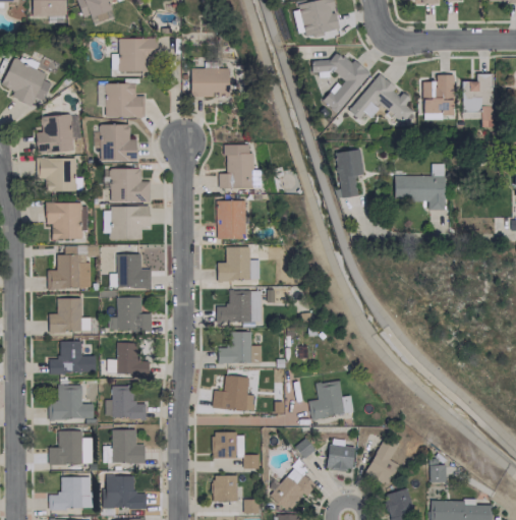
[(65,16),(65,0),(32,0),(33,16),(65,16)]
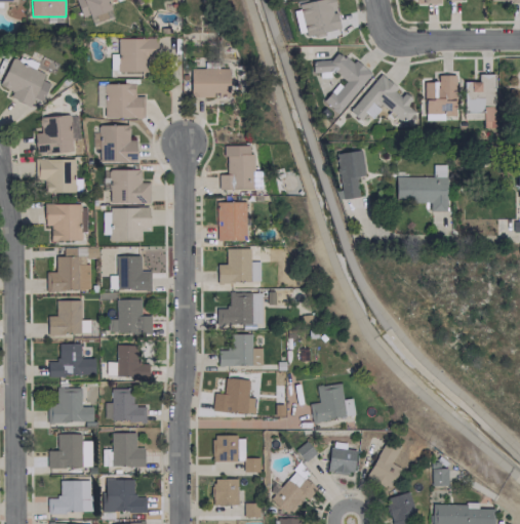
[(77,0),(85,18),(94,15),(98,25),(116,17),(109,0),(77,0)]
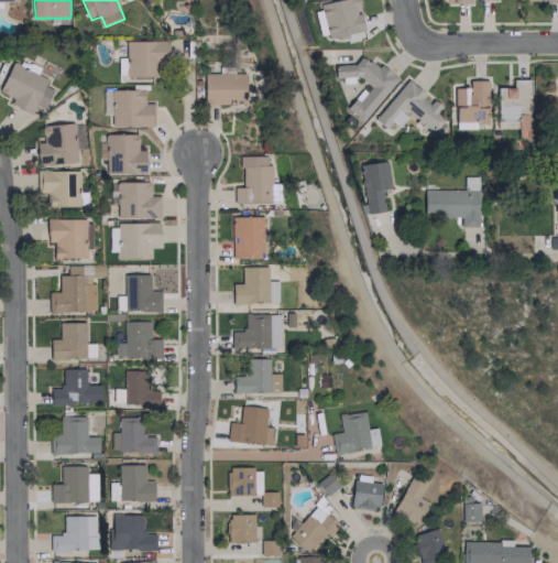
[(341,0),(324,3),(330,40),(367,33),(361,7),(363,7),(361,0),(341,0)]
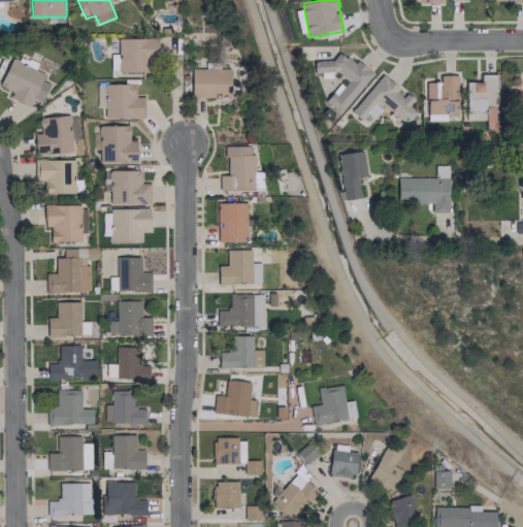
[(121,72),(152,73),(152,59),(160,59),(160,39),(122,38),(121,72)]
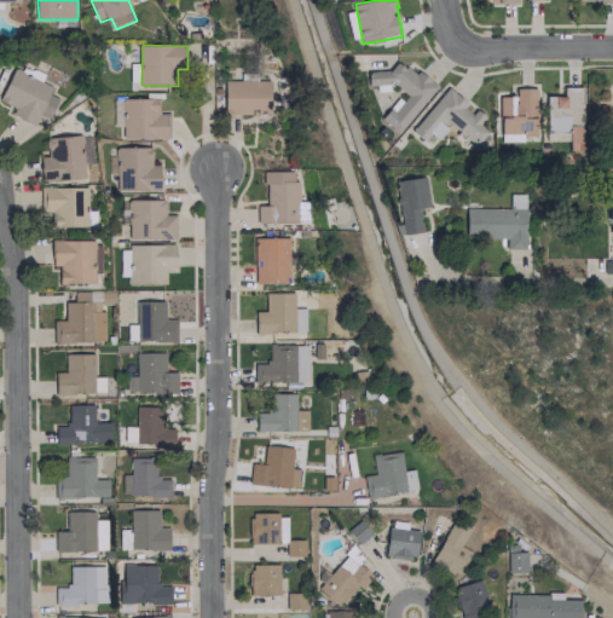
[(440,87),(421,70),(417,75),(399,61),(386,78),(380,74),(406,96),(385,121),(402,134),(440,87)]
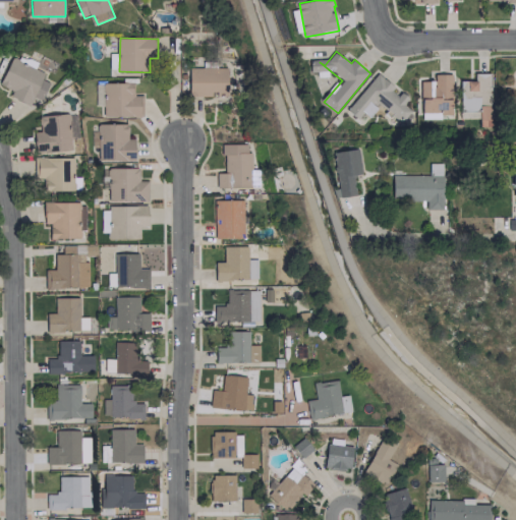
[(47,73),(14,57),(1,84),(15,92),(12,97),(32,107),(37,98),(44,101),(52,83),(45,79),(47,73)]
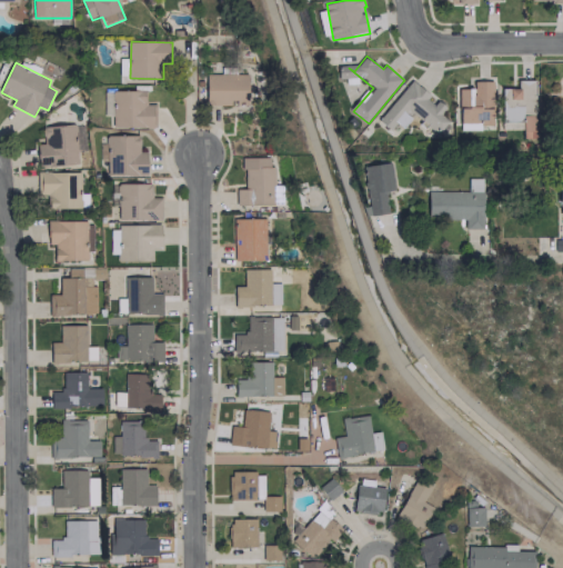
[(250,75),(209,75),(209,105),(250,105),(250,75)]
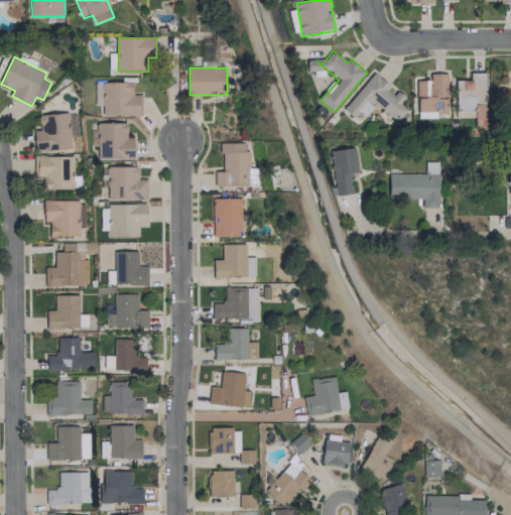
[(346,110),(357,119),(372,100),(399,121),(408,109),(402,104),(407,98),(399,92),(398,93),(375,74),(346,110)]
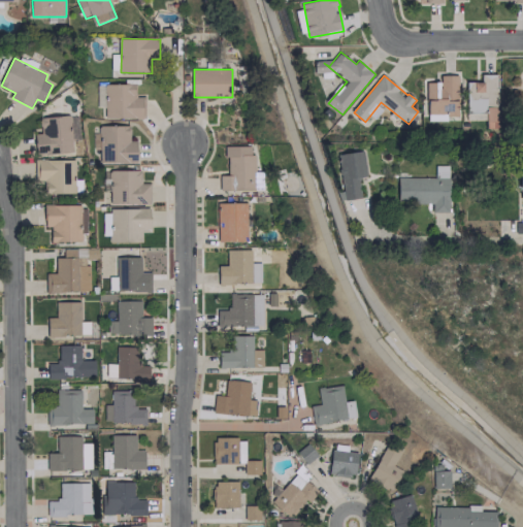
[(429,114),(460,114),(460,75),(443,75),(443,83),(429,83),(429,114)]
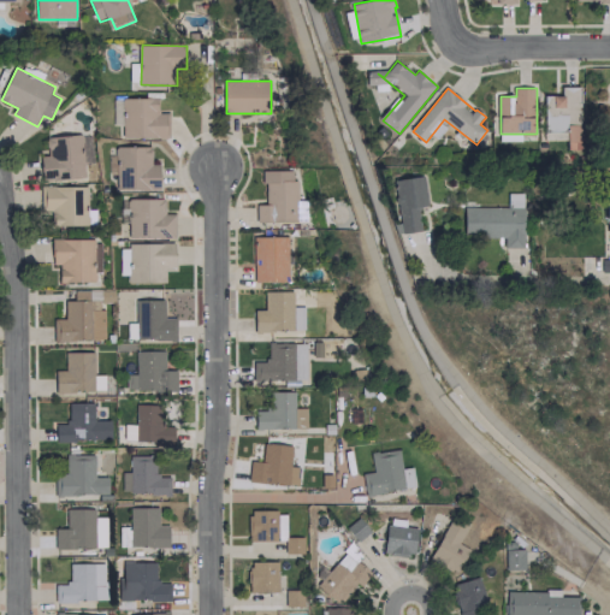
[(582,88),(566,88),(566,96),(546,96),(548,132),(569,132),(569,149),(584,149),(582,88)]
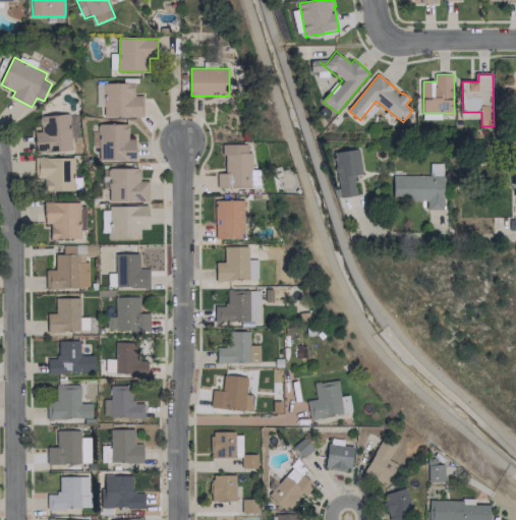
[(135,83),(106,83),(106,118),(145,117),(145,96),(136,97),(135,83)]
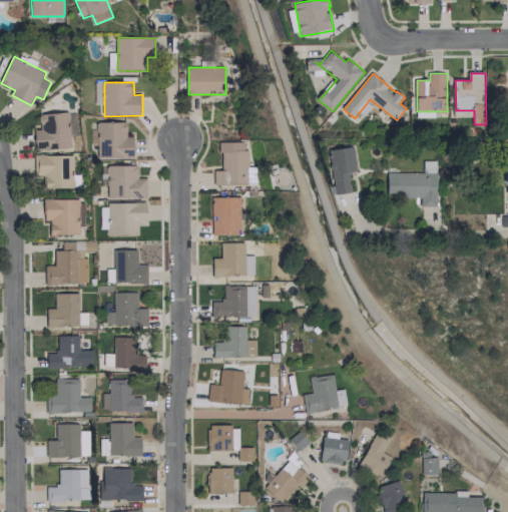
[(78,113),(41,114),(42,130),(37,130),(37,149),(73,148),(72,137),(79,136),(78,113)]
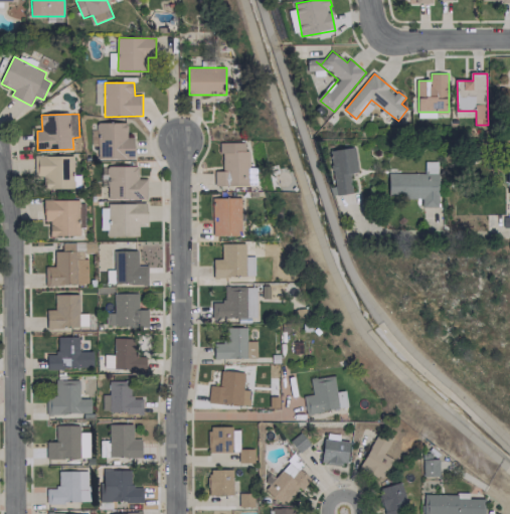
[(129,124),(100,123),(99,159),(135,160),(136,138),(129,138),(129,124)]
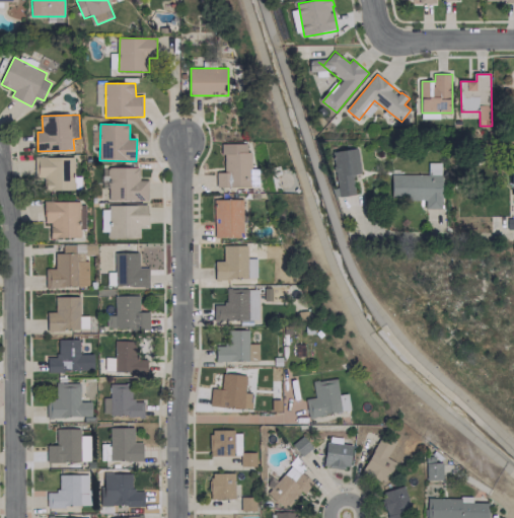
[(248,144),(224,144),(224,172),(218,172),(218,188),(252,188),(252,152),(248,152),(248,144)]
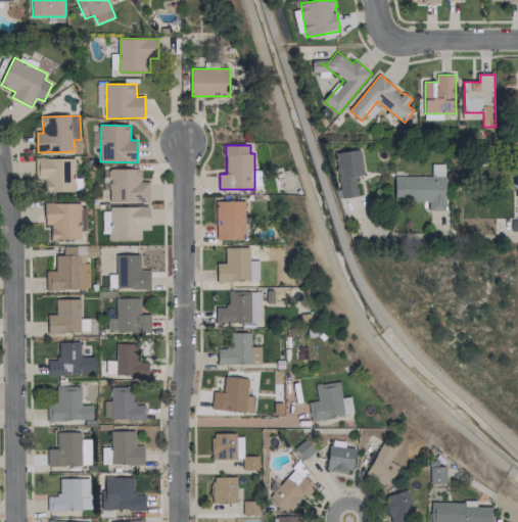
[(361,196),(358,177),(366,176),(362,149),(336,153),(341,190),(338,191),(339,199),(361,196)]
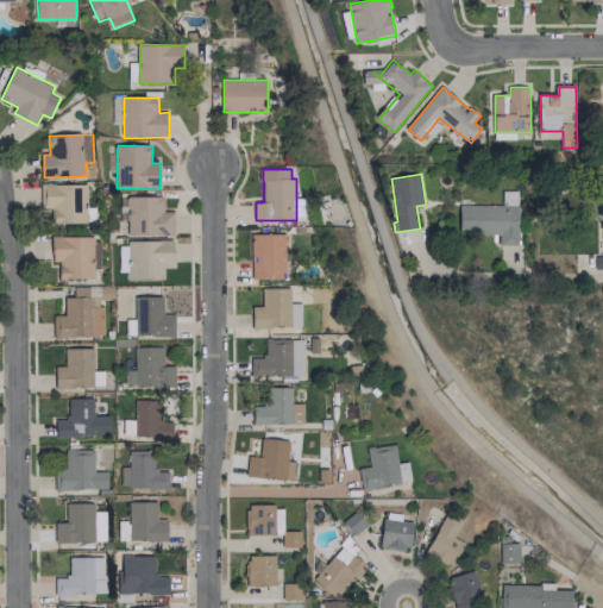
[(89,186),(45,185),(45,208),(55,208),(55,224),(89,224),(89,186)]
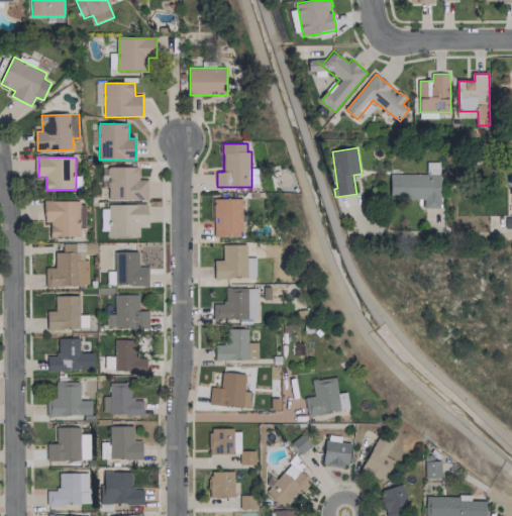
[(425,199),(426,209),(442,208),(441,163),(429,163),(429,174),(392,175),(392,199),(425,199)]
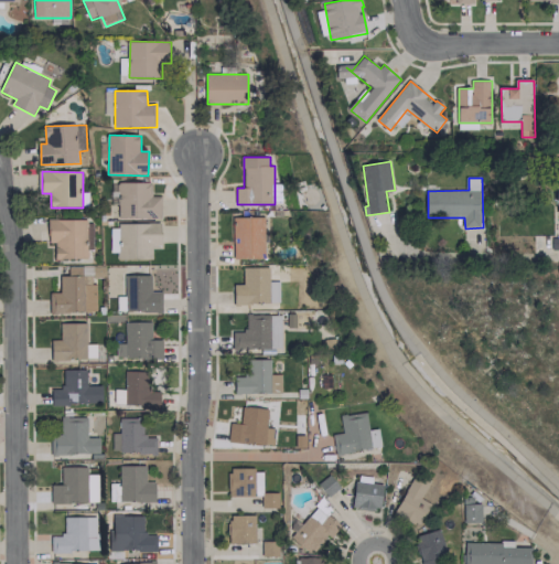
[(163,197),(153,197),(153,182),(119,182),(120,220),(163,220),(163,197)]
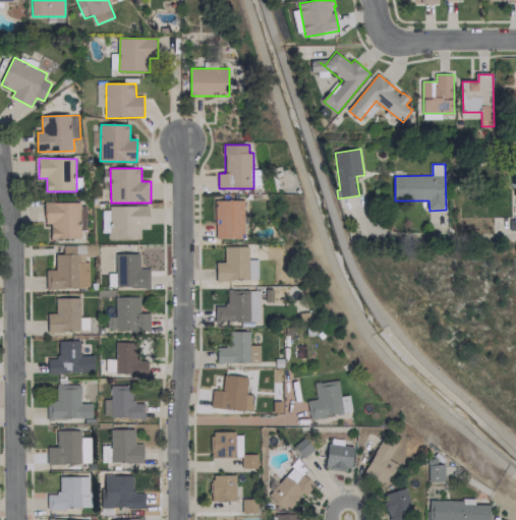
[(245,238),(245,200),(216,200),(217,239),(245,238)]
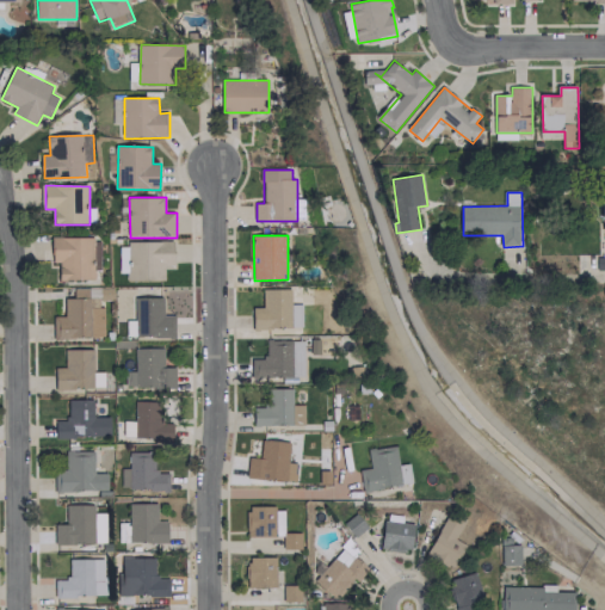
[(55,263),(61,263),(62,281),(102,281),(102,238),(54,239),(55,263)]
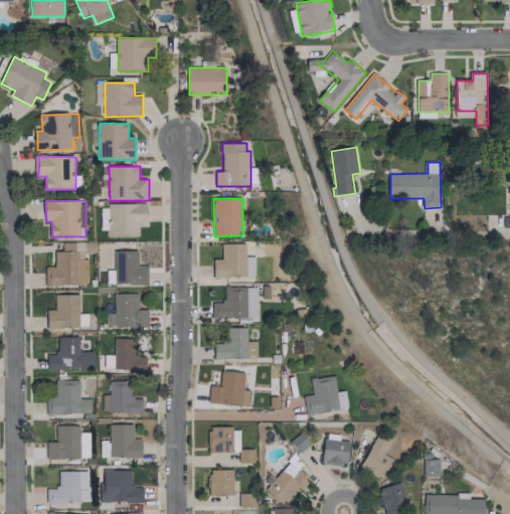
[(148,224),(148,204),(110,204),(111,237),(141,236),(141,224),(148,224)]
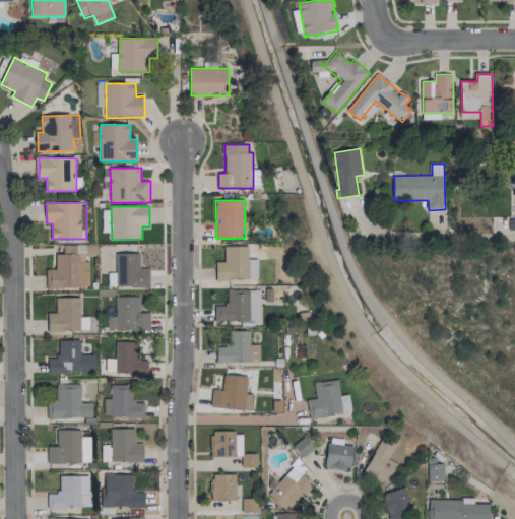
[(222,243),(255,246),(253,279),(220,277),(222,243)]
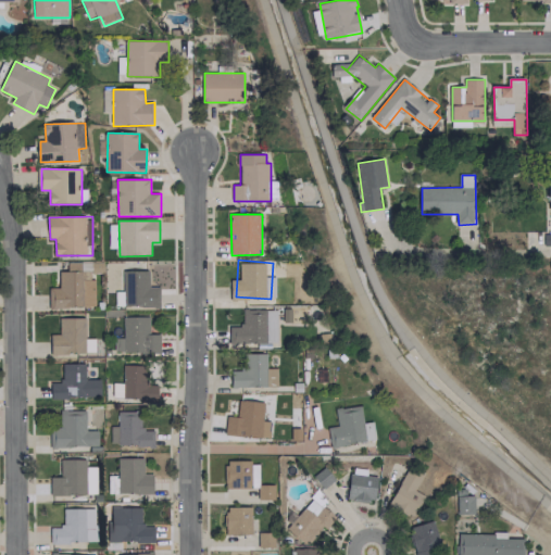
[(151,270),(127,270),(127,306),(162,306),(162,287),(151,287),(151,270)]
